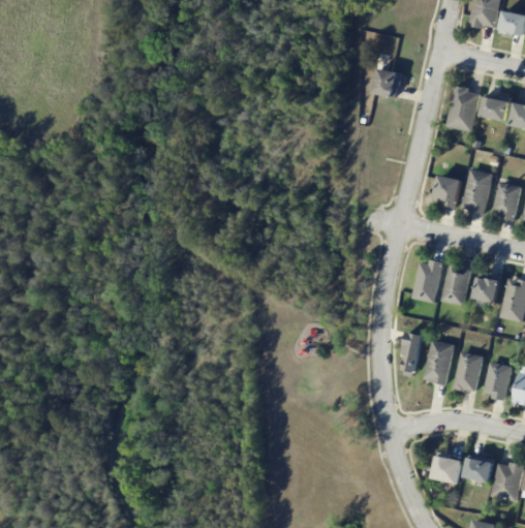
[(498,0),(493,27),(483,25),(482,28),(468,25),(473,0),(498,0)]
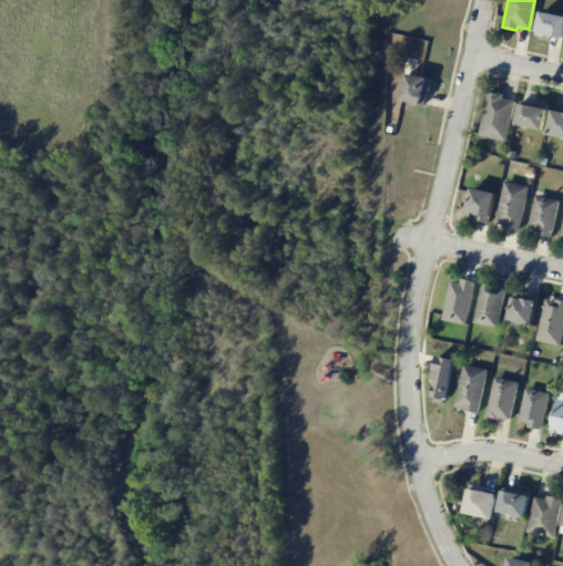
[(559,38),(546,35),(545,38),(533,35),(539,11),(562,16),(562,27),(561,38),(559,38)]
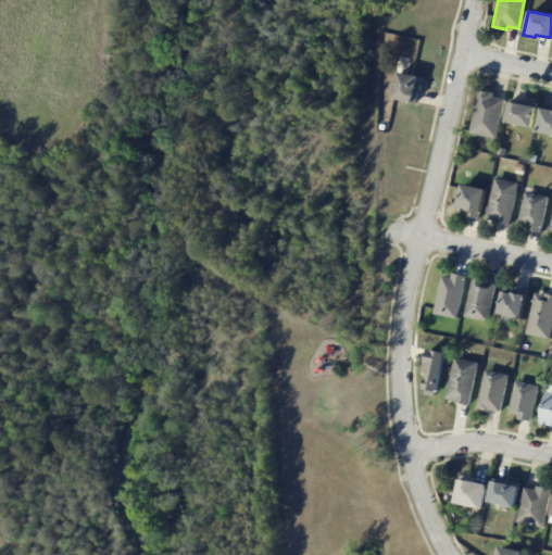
[(417,78),(416,83),(419,83),(417,91),(415,90),(413,102),(392,98),(398,72),(417,76),(417,78)]
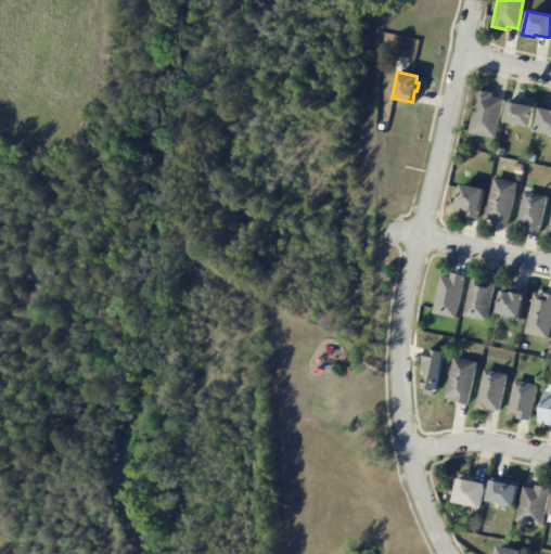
[(486,92),(492,93),(492,97),(504,100),(496,139),(470,133),(478,90),(486,92)]
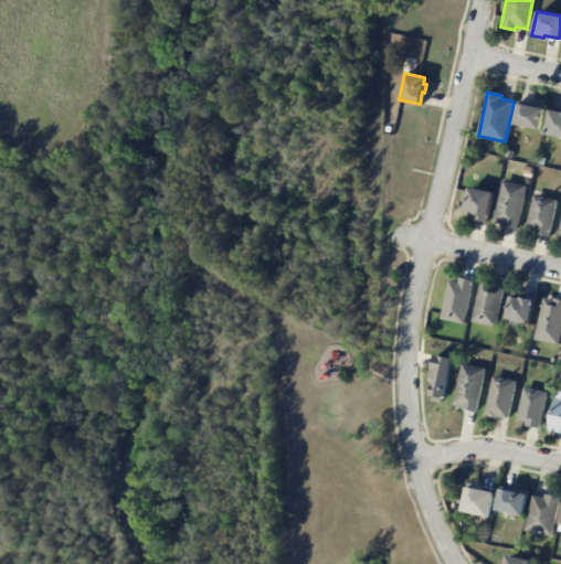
[(518,104),(543,109),(539,129),(512,124),(517,104),(518,104)]
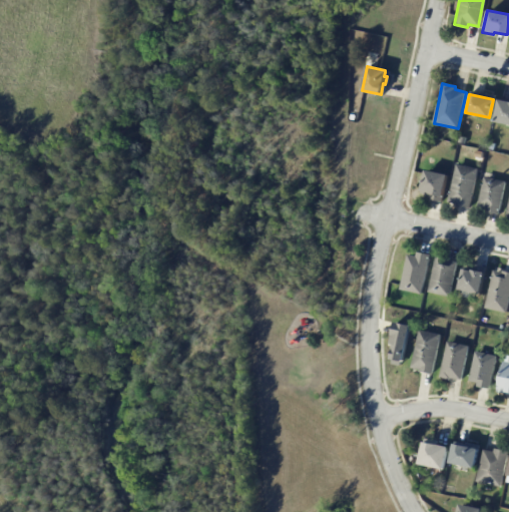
[(499,100),(508,102),(508,125),(493,122),(498,100),(499,100)]
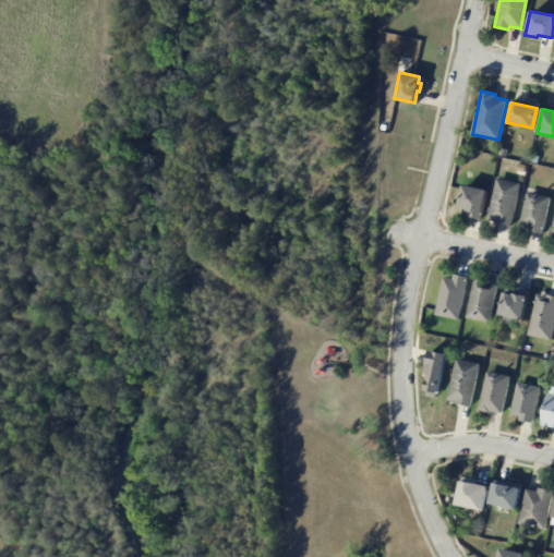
[(507,226),(496,223),(497,221),(486,219),(495,179),(518,183),(509,227),(507,226)]
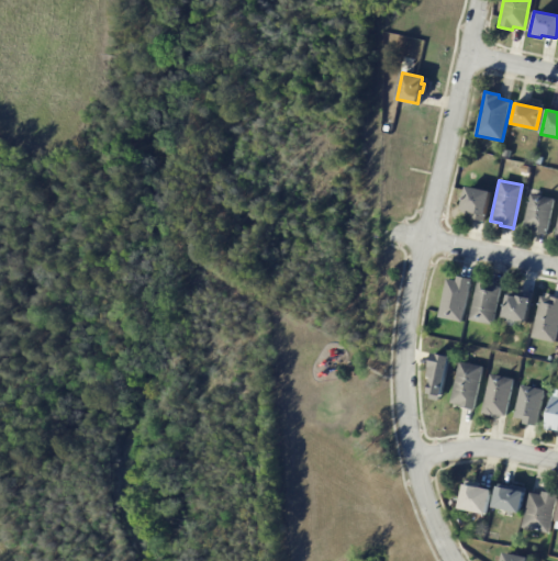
[(480,221),(467,219),(468,214),(460,212),(466,187),(489,192),(484,216),(482,216),(481,221),(480,221)]
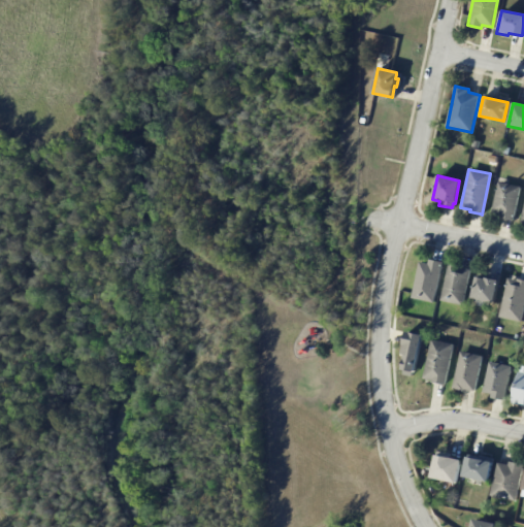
[(501,183),(519,187),(512,221),(499,218),(500,215),(490,212),(497,182),(501,183)]
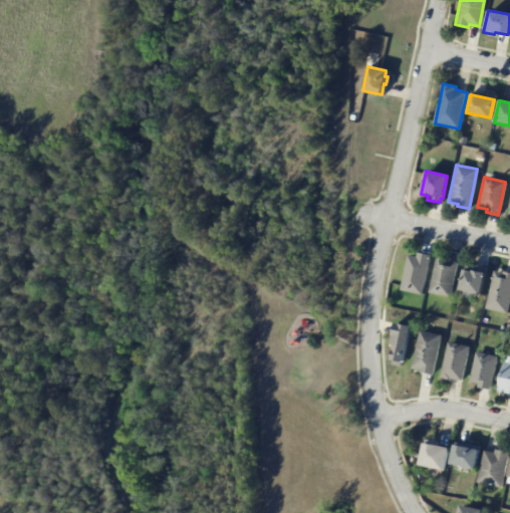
[(418,256),(429,258),(420,298),(400,293),(407,258),(415,260),(416,256),(418,256)]
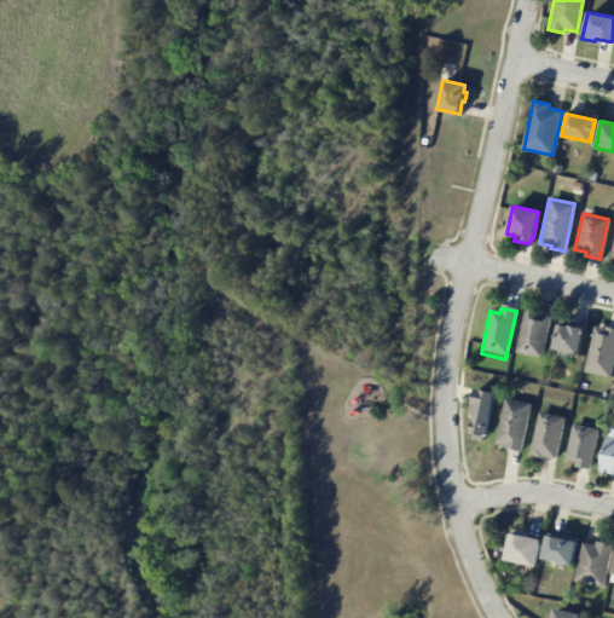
[(536,316),(549,318),(540,359),(515,354),(523,312),(534,313),(533,316),(536,316)]
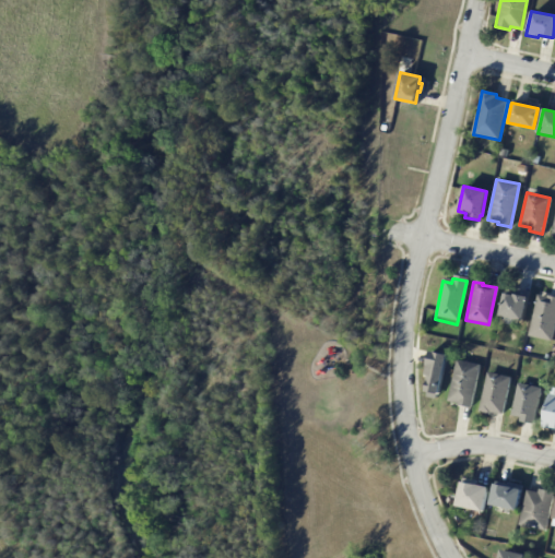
[(516,288),(526,291),(524,297),(528,297),(522,321),(499,316),(504,294),(503,294),(504,289),(511,292),(512,287),(516,288)]
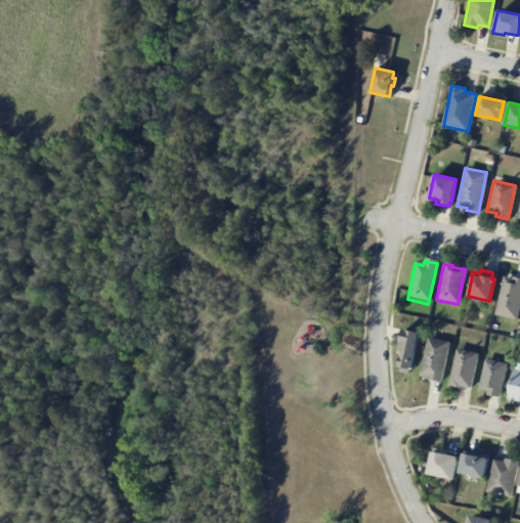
[(504,275),(512,277),(512,276),(519,278),(519,299),(516,319),(494,314),(503,275),(504,275)]
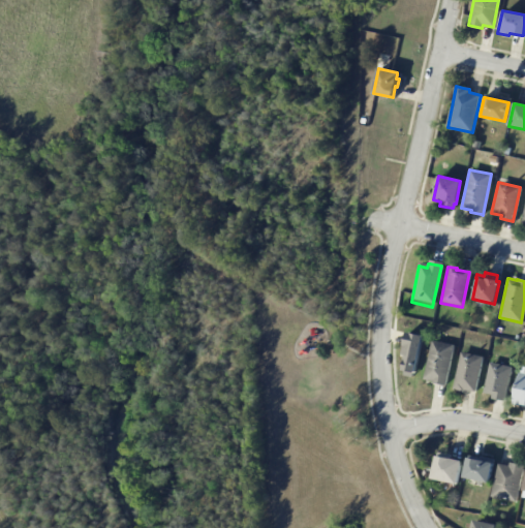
[(420,334),(405,331),(397,373),(411,376),(420,334)]
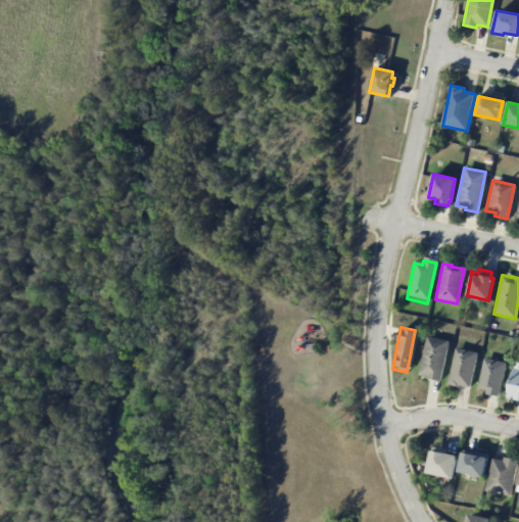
[(438,381),(428,379),(428,377),(419,375),(427,336),(449,340),(440,381),(438,381)]
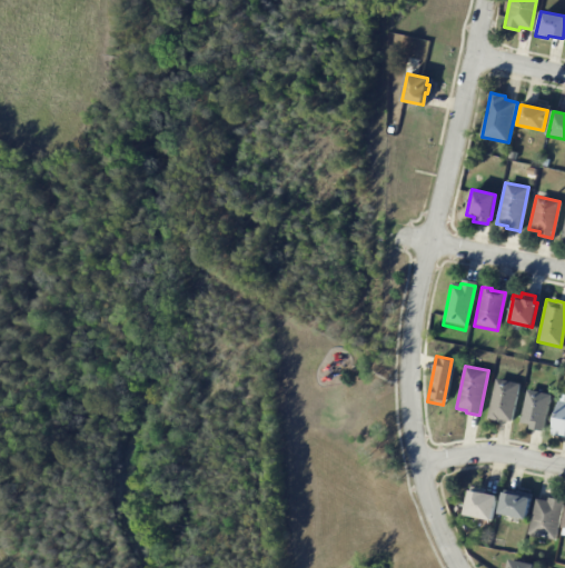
[(509,421),(499,420),(499,421),(487,419),(495,379),(519,384),(512,422),(509,421)]
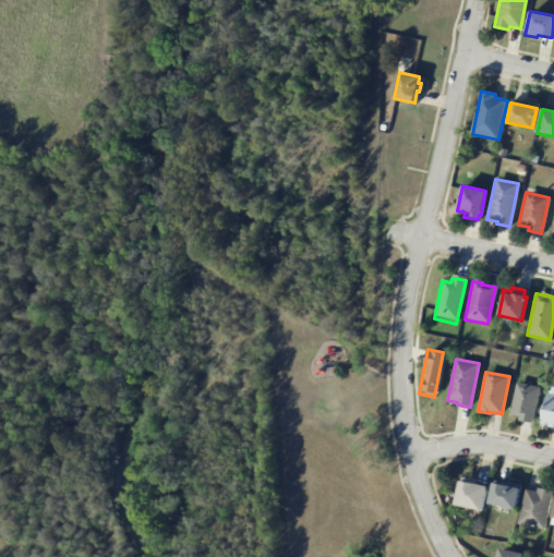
[(529,422),(518,420),(519,415),(509,414),(516,382),(539,386),(532,423),(529,422)]
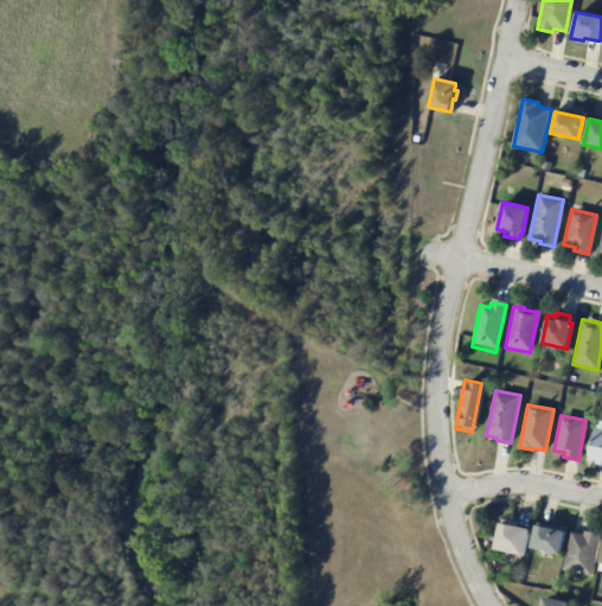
[(601,466),(588,464),(595,420),(601,420),(601,466)]
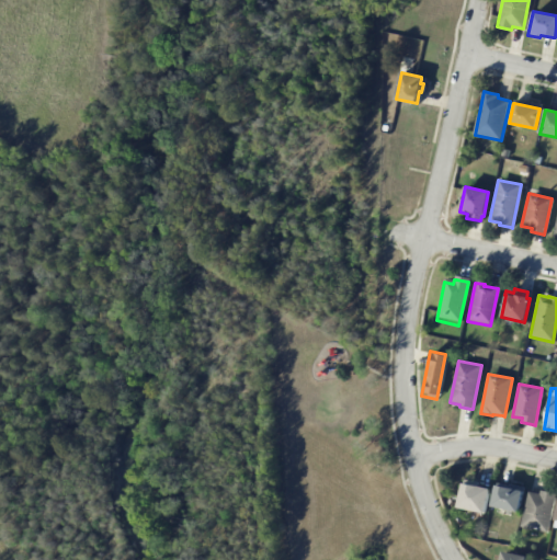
[(473,484),(490,489),(485,513),(458,507),(463,482),(473,484)]
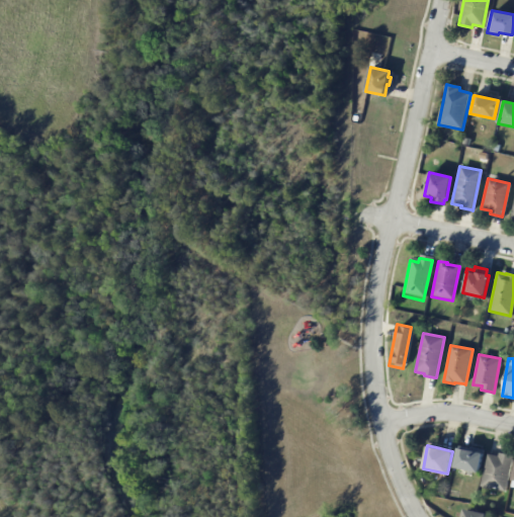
[(458,447),(483,452),(478,471),(453,466),(457,447),(458,447)]
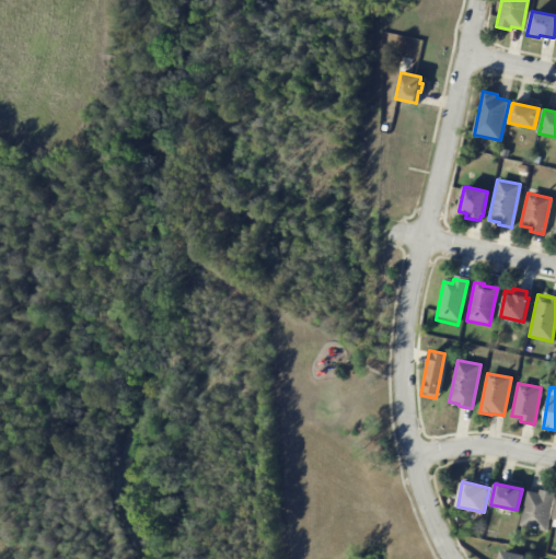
[(525,525),(519,524),(526,489),(539,491),(539,488),(554,491),(546,530),(525,525)]
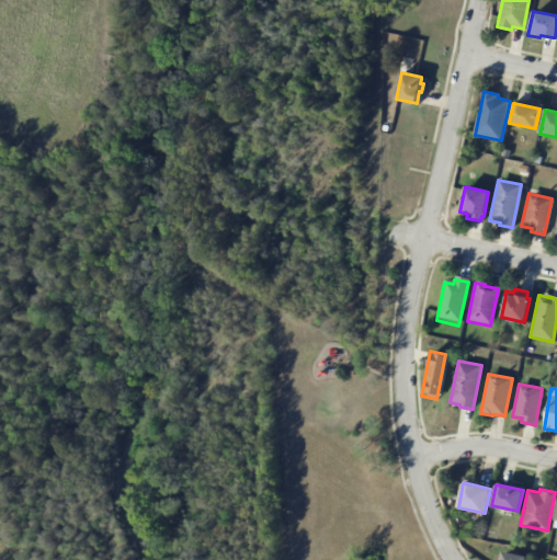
[(500,559),(502,549),(526,555),(524,559),(500,559)]
